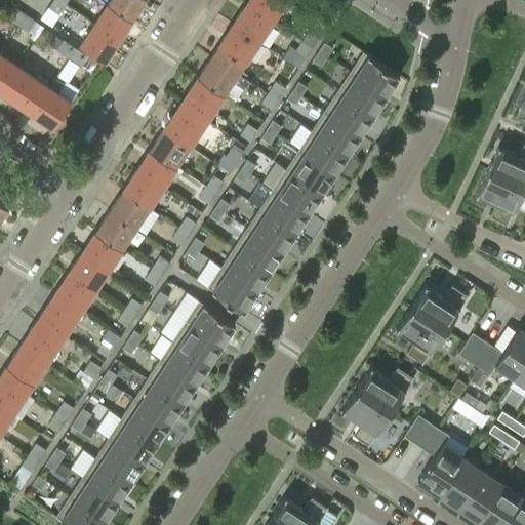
[(59,0),(52,0),(48,7),(58,14),(65,4),(59,0)]
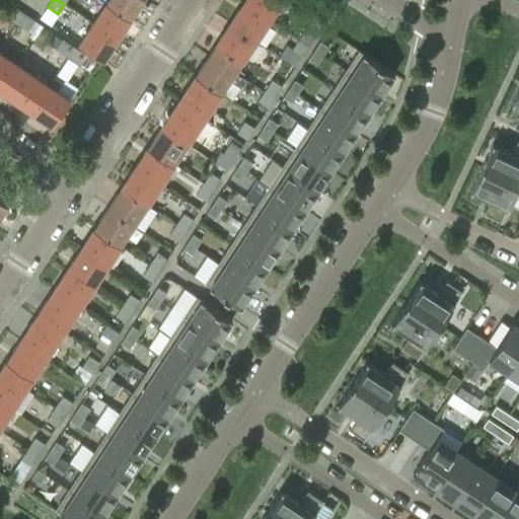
[(106,0),(106,2),(129,17),(140,0),(106,0)]
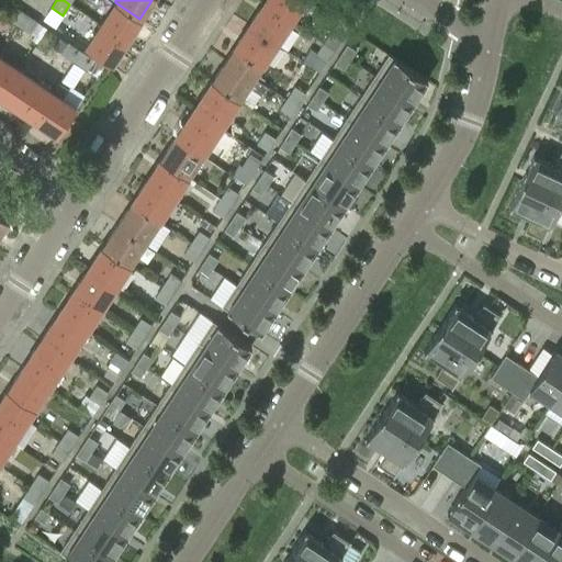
[(265,0),(263,2),(291,21),(305,0),(265,0)]
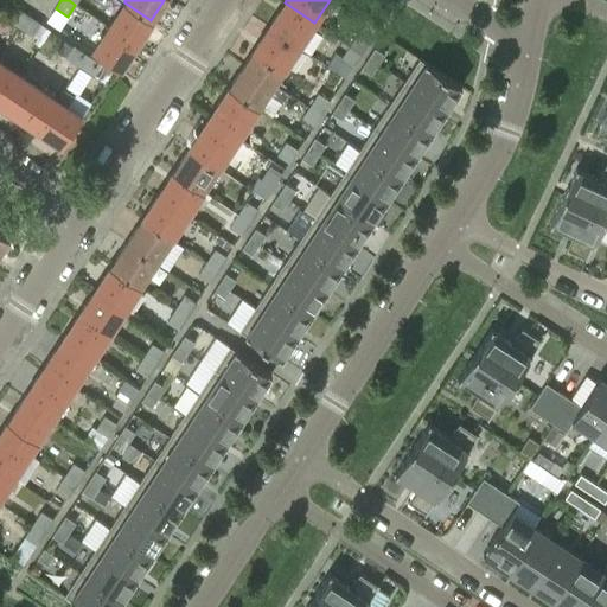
[(125,2),(108,26),(135,45),(151,20),(125,2)]
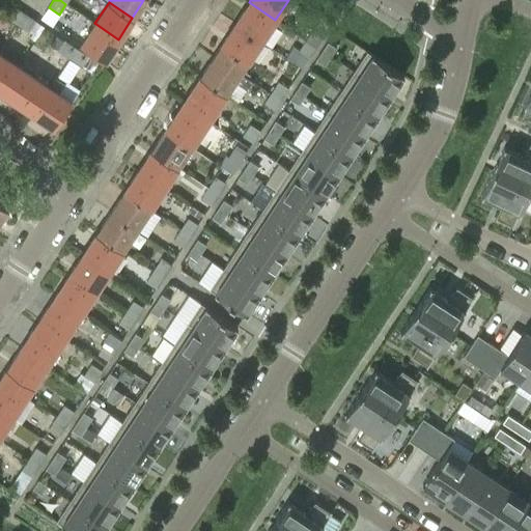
[(249,2),(234,23),(261,40),(275,20),(249,2)]
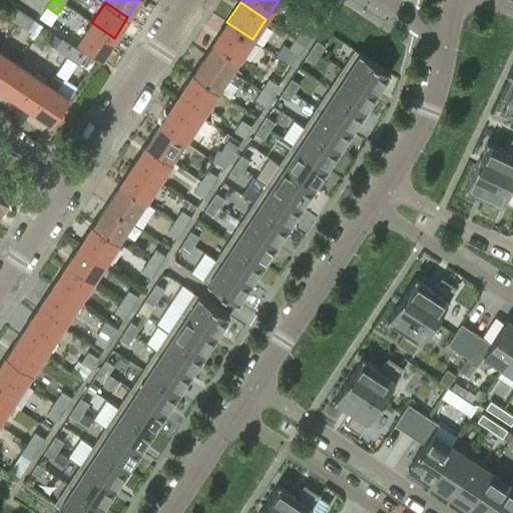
[(4,15),(16,22),(23,12),(11,5),(4,15)]
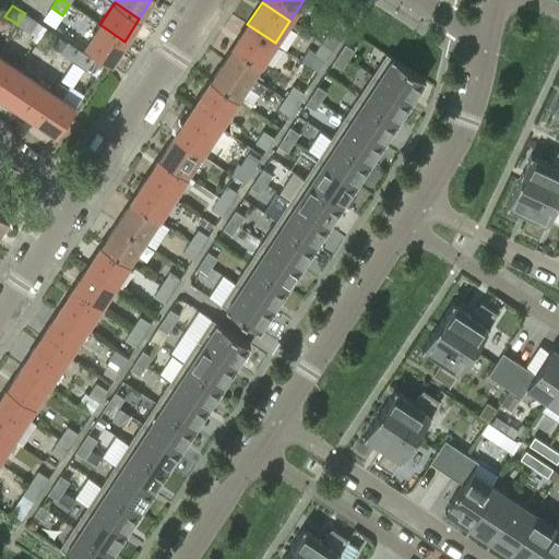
[(38,22),(25,13),(18,24),(31,33),(38,22)]
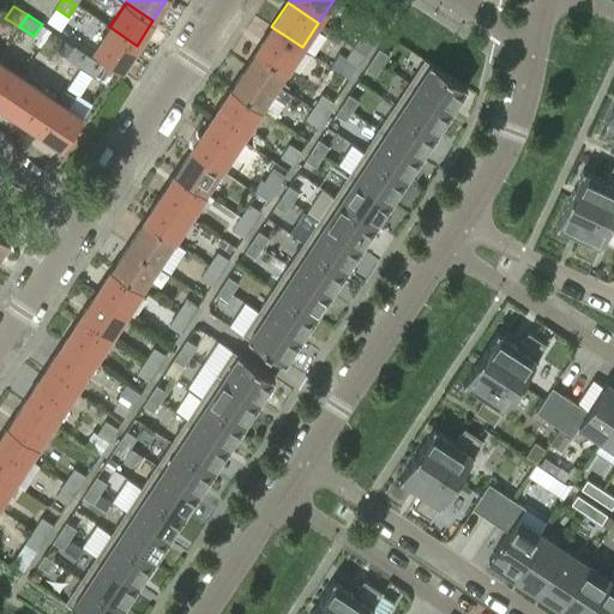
[(94,52),(92,52),(120,70),(137,46),(109,26),(94,52)]
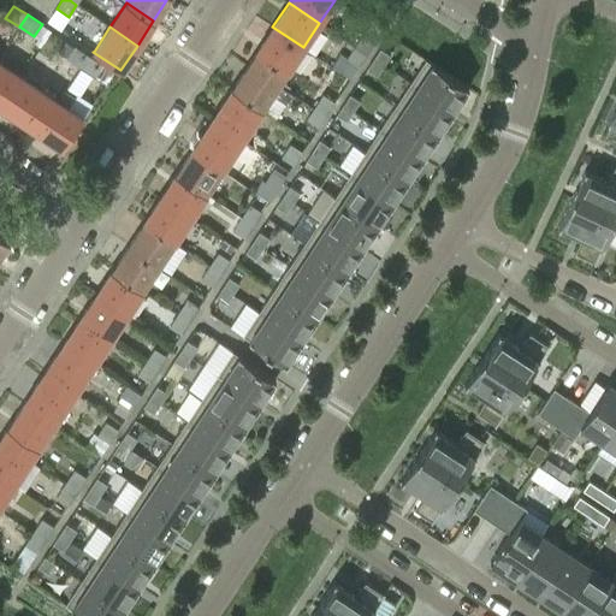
[(272,27),(232,88),(264,108),(272,94),(286,104),(294,94),(279,84),(303,47),(272,27)]
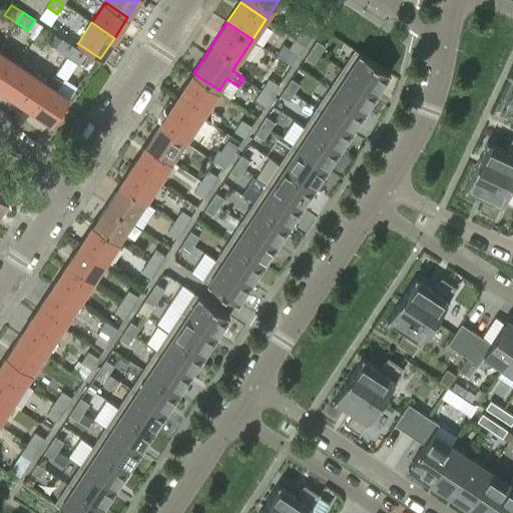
[(302,28),(295,39),(305,46),(312,35),(302,28)]
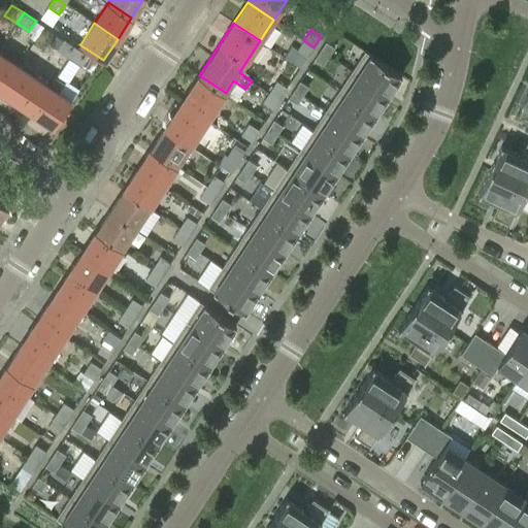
[(57,51),(68,58),(75,47),(63,39),(57,51)]
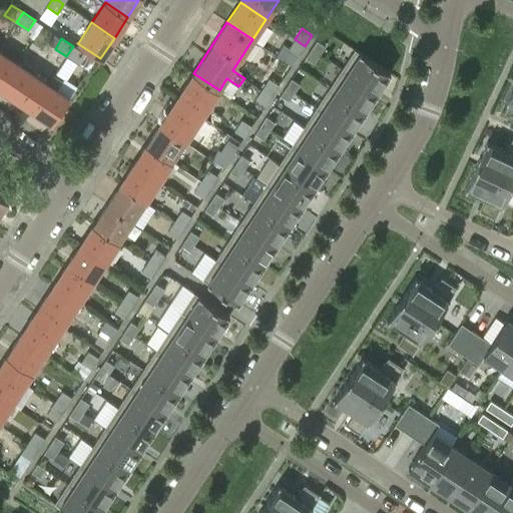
[(298,57),(305,46),(295,39),(289,48),(288,50),(298,57)]
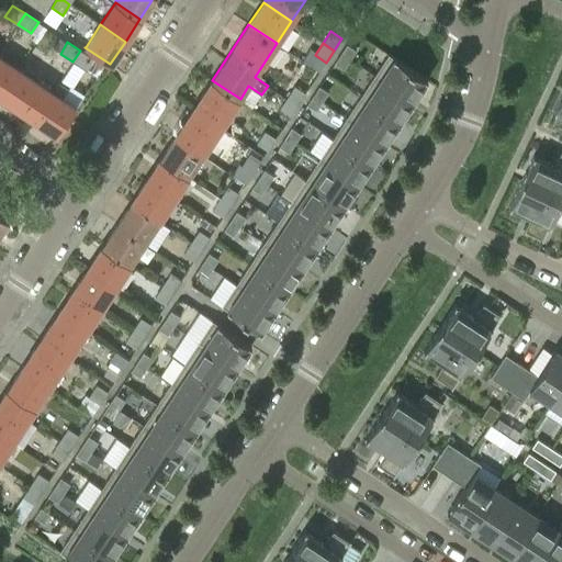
[(347,44),(340,54),(350,59),(356,51),(347,44)]
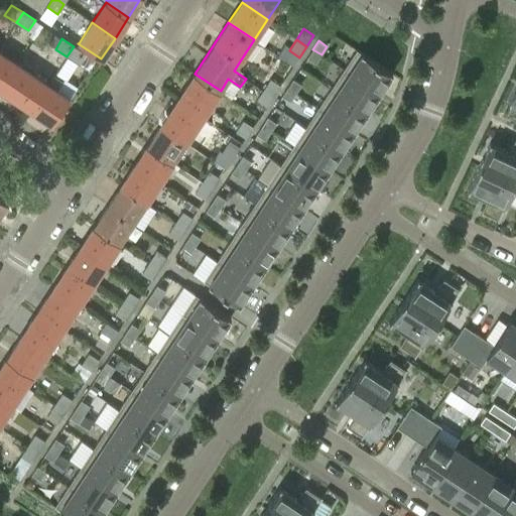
[(289,50),(290,48),(285,44),(277,55),(293,67),(299,57),(289,50)]
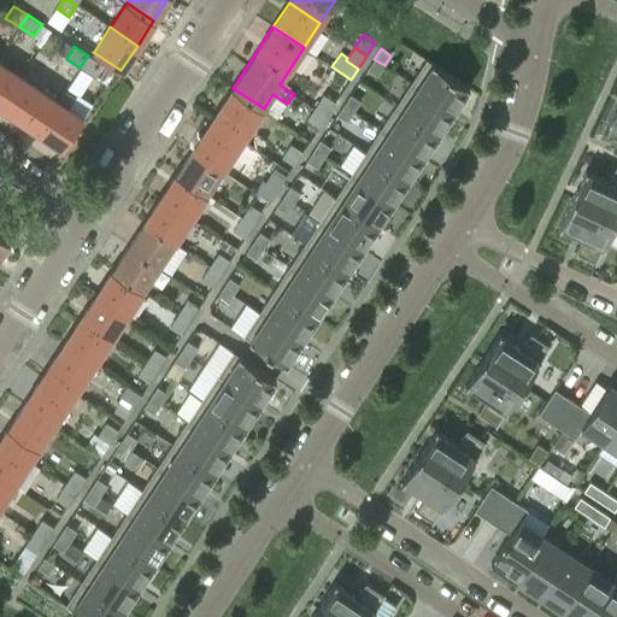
[(94,77),(103,65),(88,56),(80,68),(94,77)]
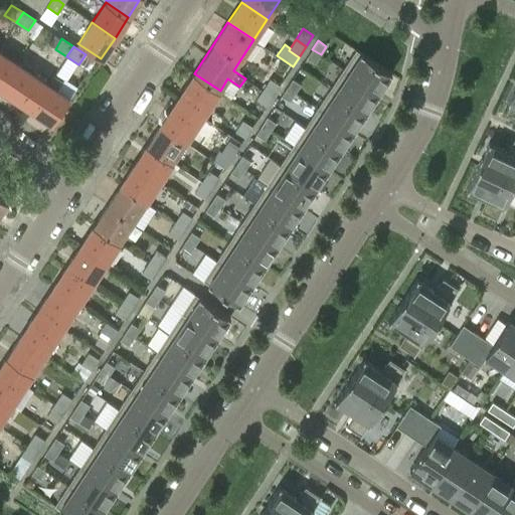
[(321,54),(312,49),(306,57),(315,63),(321,54)]
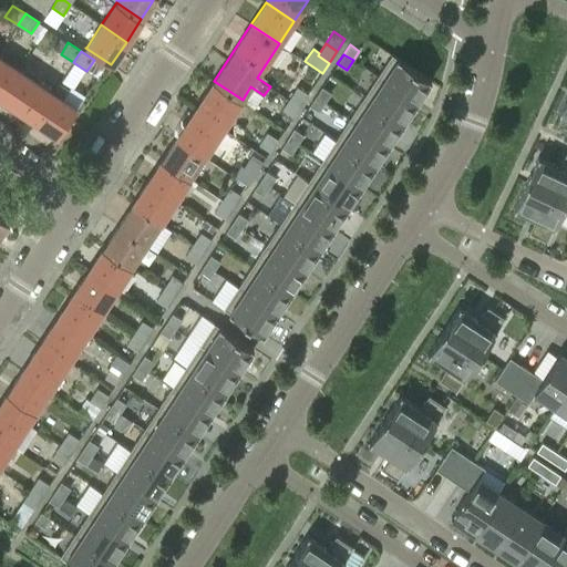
[(392,54),(378,75),(418,102),(431,81),(392,54)]
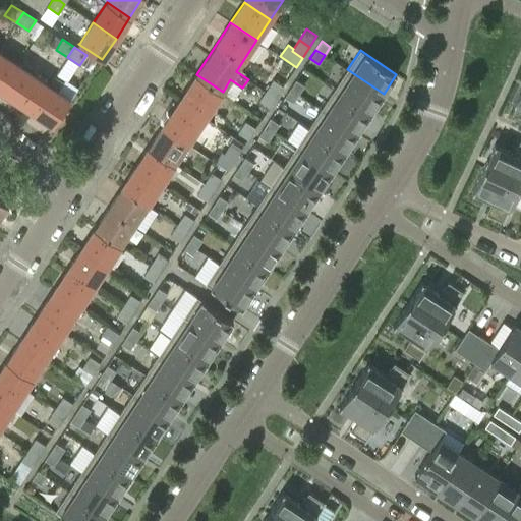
[(0,52),(0,90),(2,92),(19,65),(0,52)]
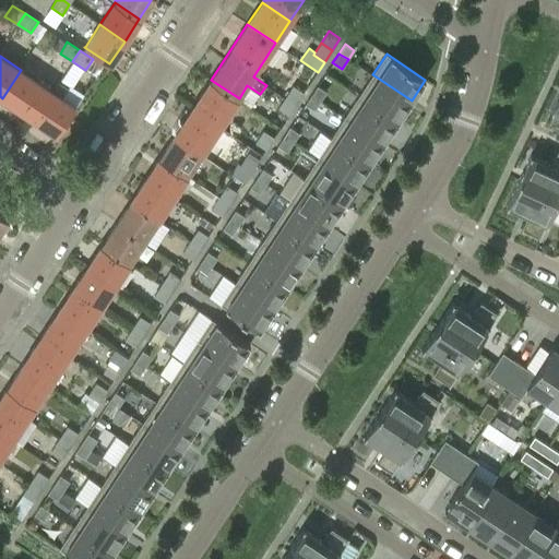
[(85,70),(96,78),(104,66),(93,59),(85,70)]
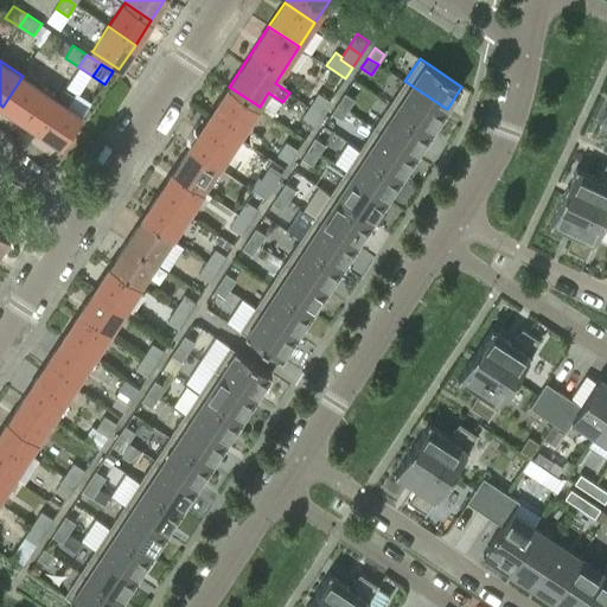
[(57,98),(23,76),(2,107),(63,147),(83,116),(68,106),(74,96),(64,89),(57,98)]
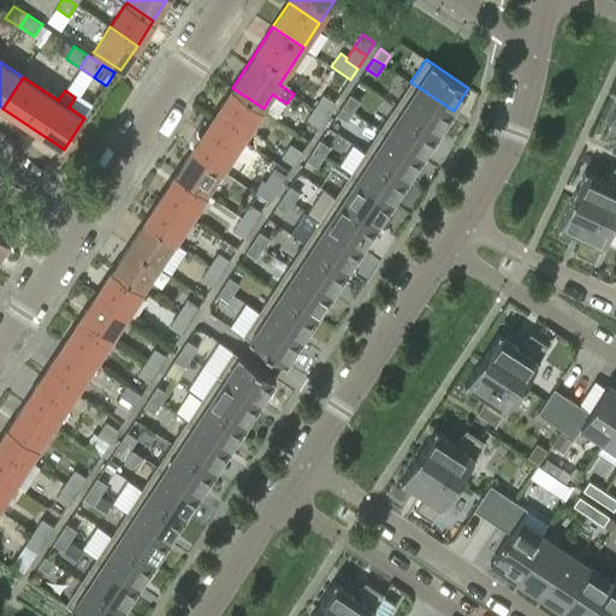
[(438,134),(454,111),(410,82),(395,105),(438,134)]
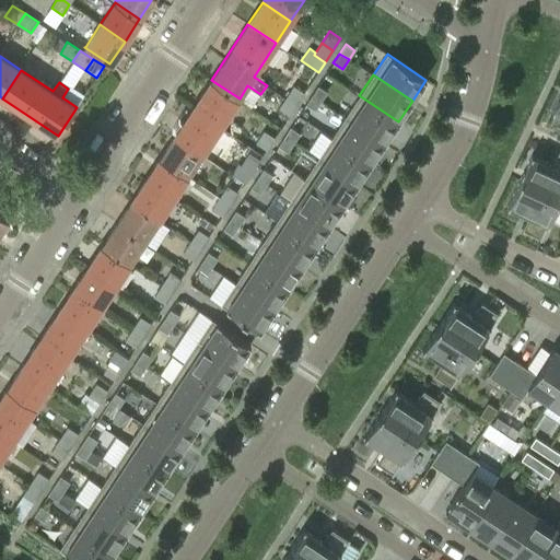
[(211,80),(188,115),(216,133),(240,98),(211,80)]
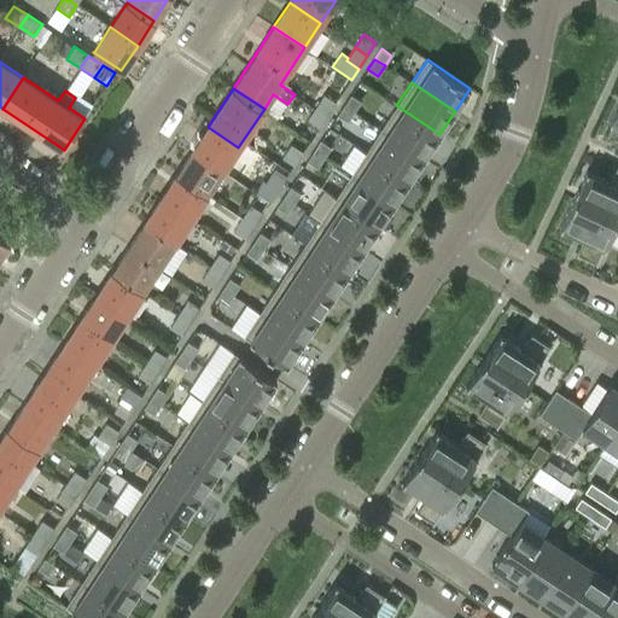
[(324,94),(314,109),(327,117),(337,103),(324,94)]
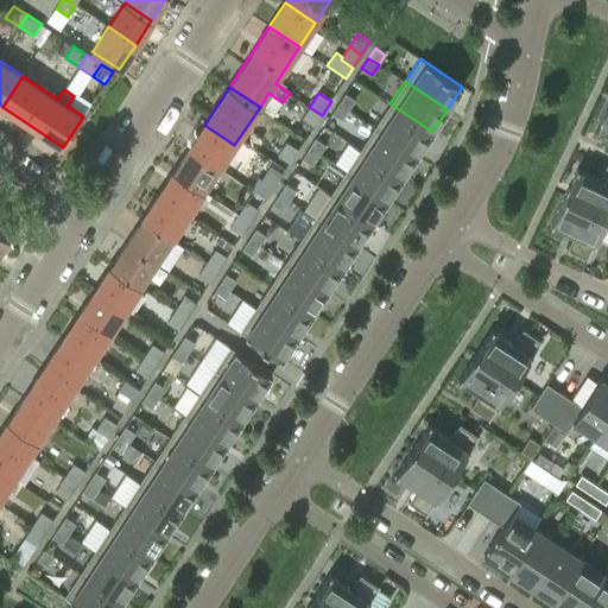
[(344,93),(339,103),(348,109),(355,100),(344,93)]
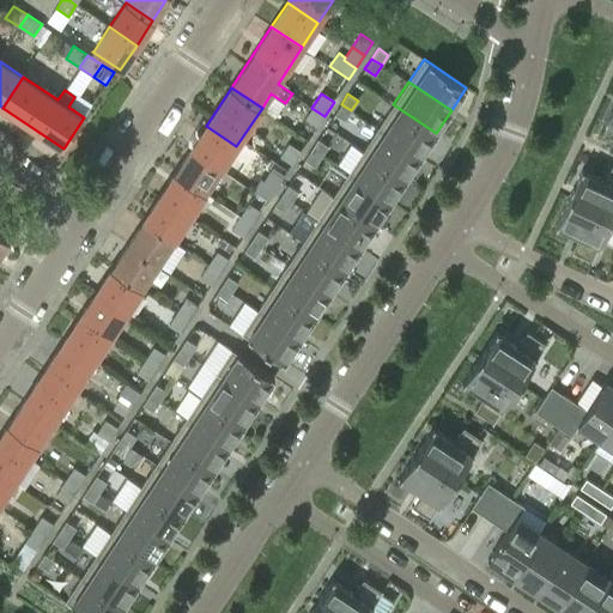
[(341,104),(334,114),(345,121),(351,110),(341,104)]
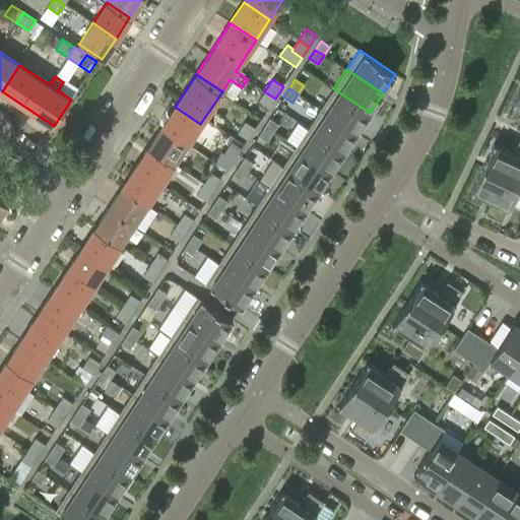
[(321,108),(356,132),(370,113),(333,88),(321,108)]
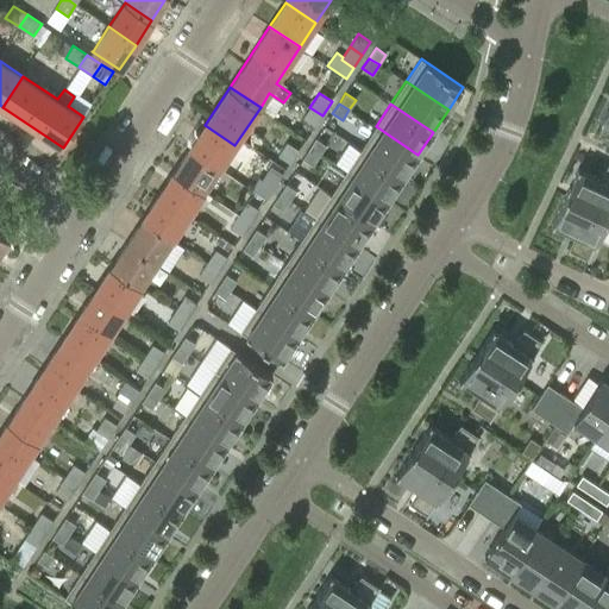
[(313,130),(322,115),(309,107),(301,121),(313,130)]
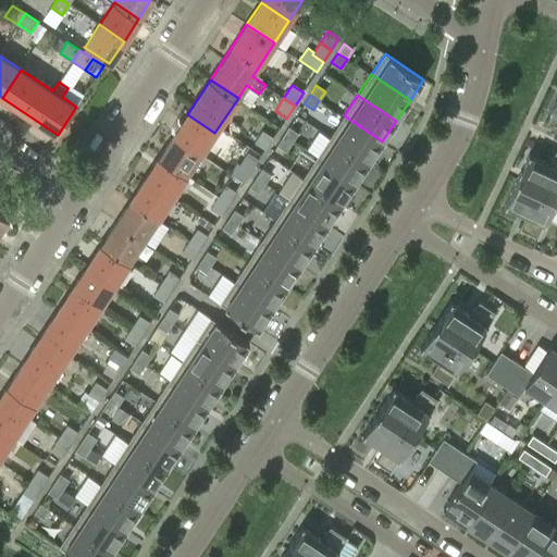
[(187,114),(173,136),(200,155),(214,133),(187,114)]
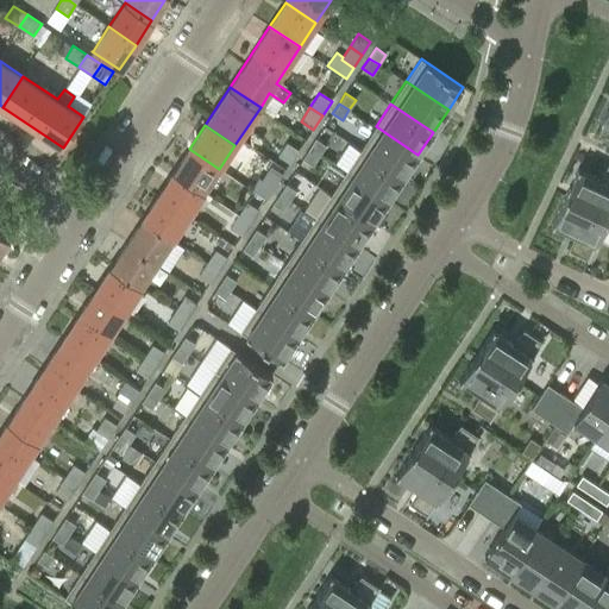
[(403,177),(418,155),(376,126),(360,150),(403,177)]
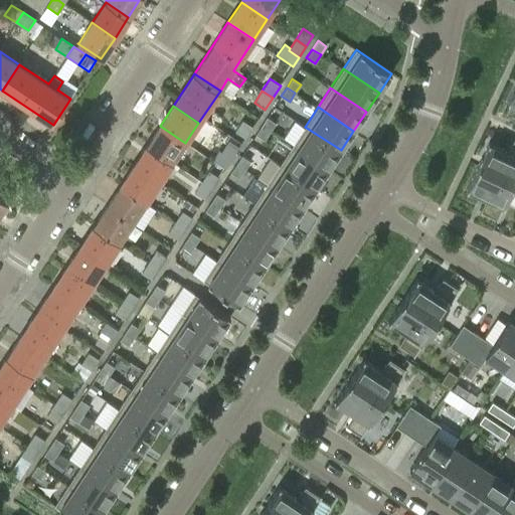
[(267,117),(262,126),(270,131),(276,123),(267,117)]
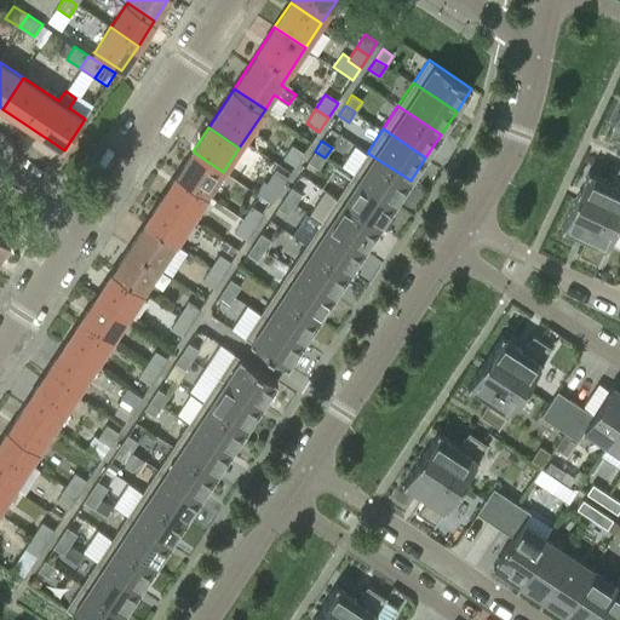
[(304,153),(292,144),(282,159),(294,167),(304,153)]
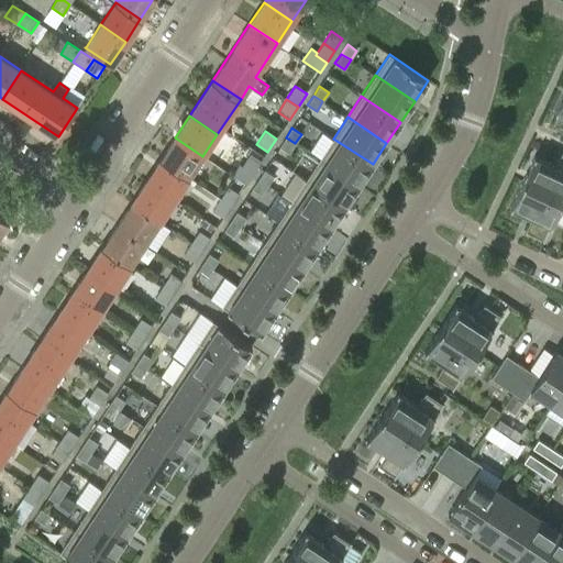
[(175,138),(159,159),(188,178),(202,156),(175,138)]
